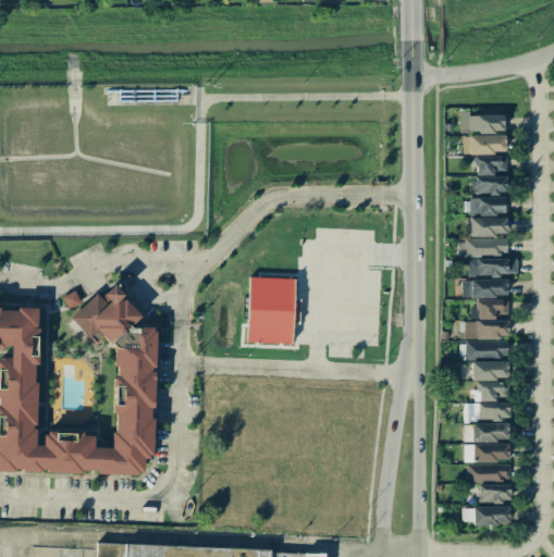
[(507,132),(506,113),(463,114),(463,133),(507,132)]
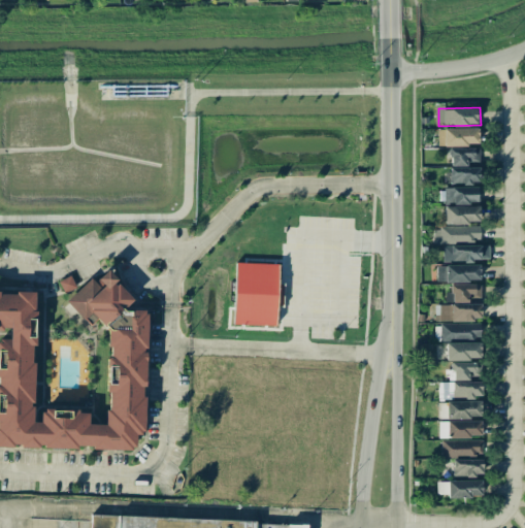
[(447,129),(447,145),(481,144),(481,128),(447,129)]
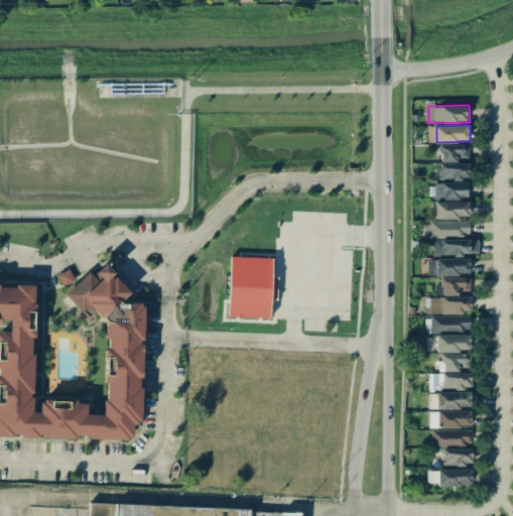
[(471,145),(442,144),(441,162),(460,162),(460,158),(471,158),(471,145)]
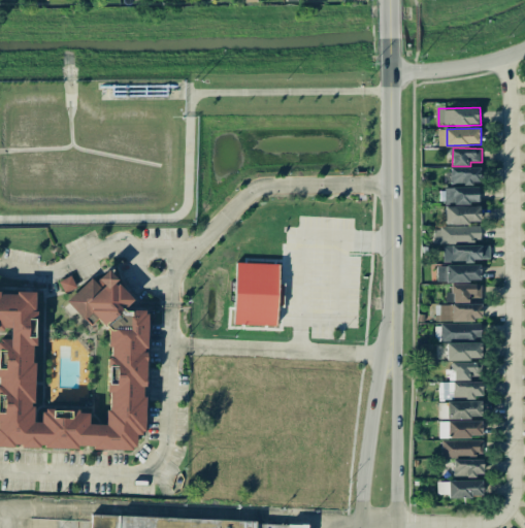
[(483,167),(450,167),(450,183),(483,184),(483,167)]
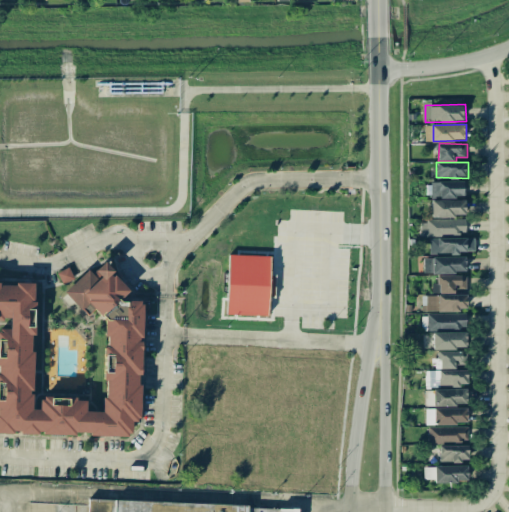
[(466,181),(433,182),(433,198),(466,197),(466,181)]
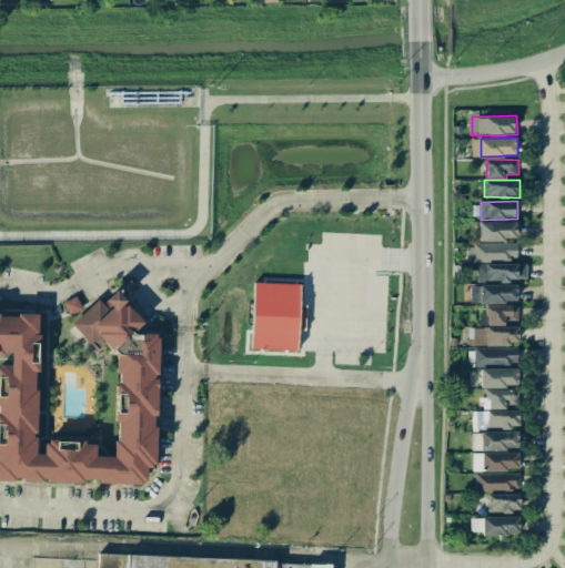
[(518,241),(518,222),(481,222),(481,240),(518,241)]
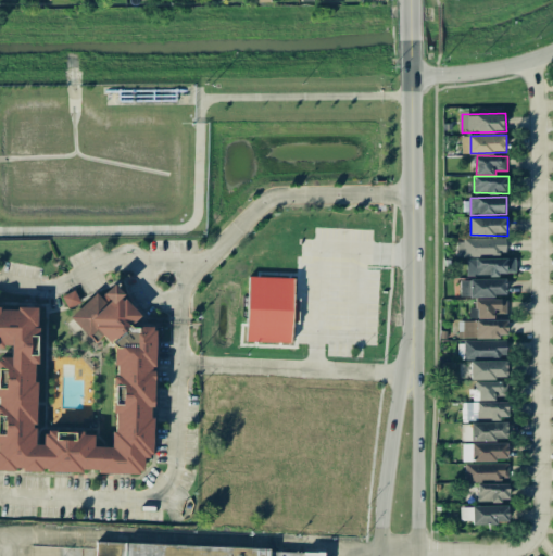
[(507,238),(459,239),(460,255),(507,254),(507,238)]
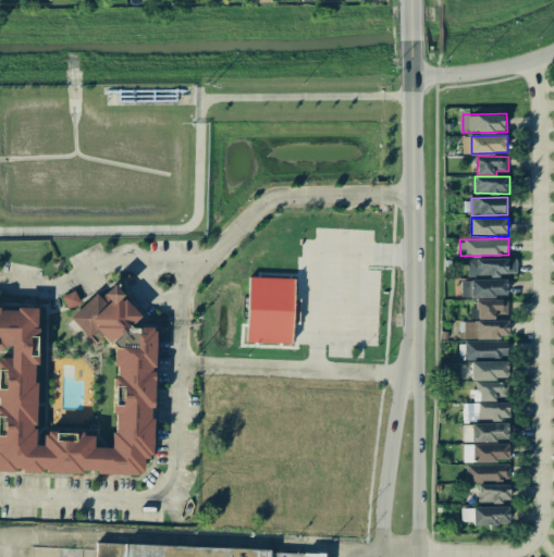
[(518,259),(469,259),(469,275),(518,274),(518,259)]
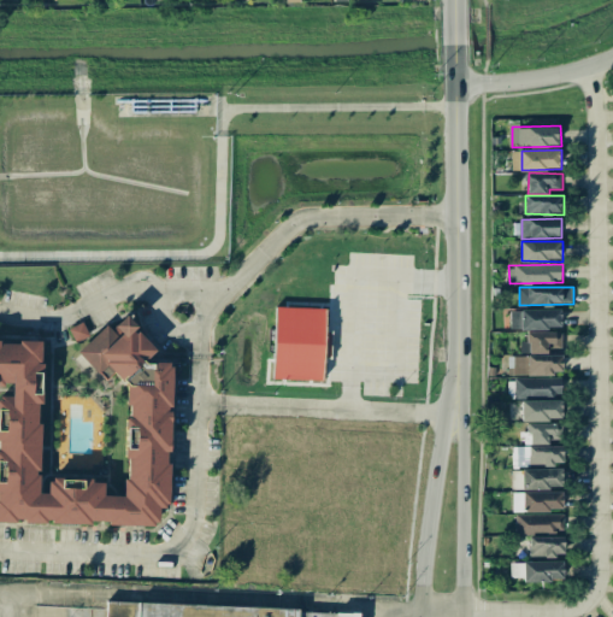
[(276,378),(325,381),(326,356),(332,356),(332,330),(326,330),(326,309),(278,307),(276,378)]
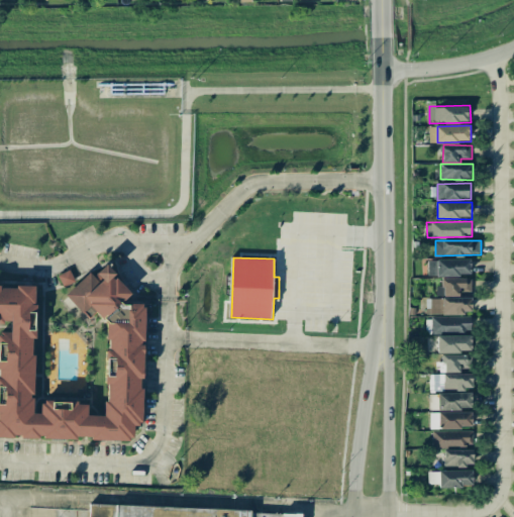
[(0,437),(134,440),(135,428),(143,422),(145,308),(125,302),(128,293),(107,264),(58,300),(108,316),(107,416),(88,415),(88,406),(75,402),(44,401),(40,414),(32,413),(35,286),(0,285),(0,322),(11,322),(11,327),(0,334),(0,437)]
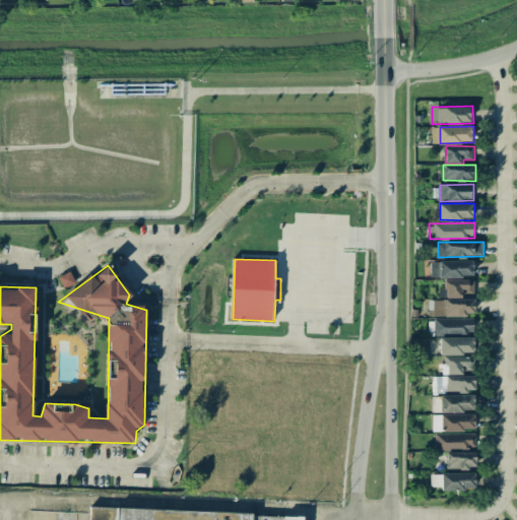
[(76,283),(72,271),(60,276),(65,287),(76,283)]
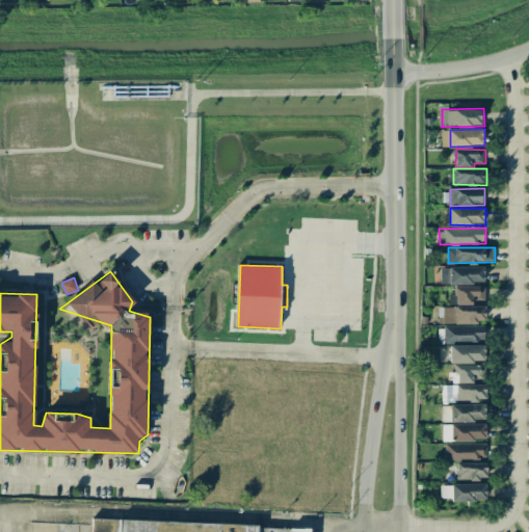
[(487,300),(486,286),(457,287),(457,304),(475,304),(475,300),(487,300)]
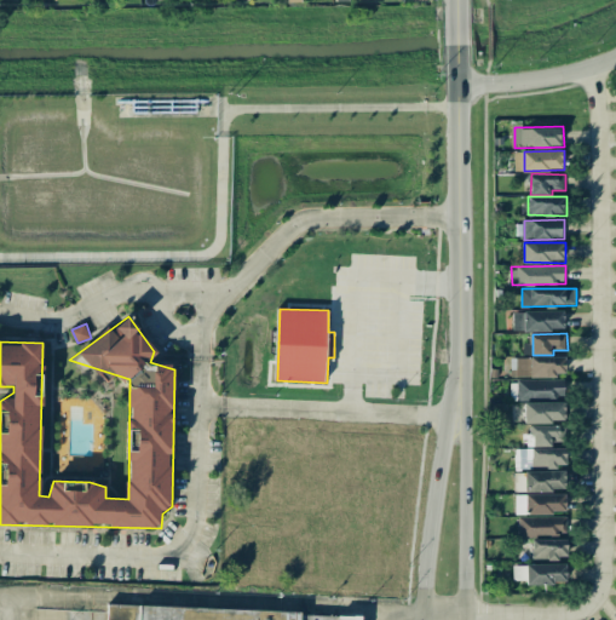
[(568,357),(513,359),(513,377),(568,375),(568,357)]
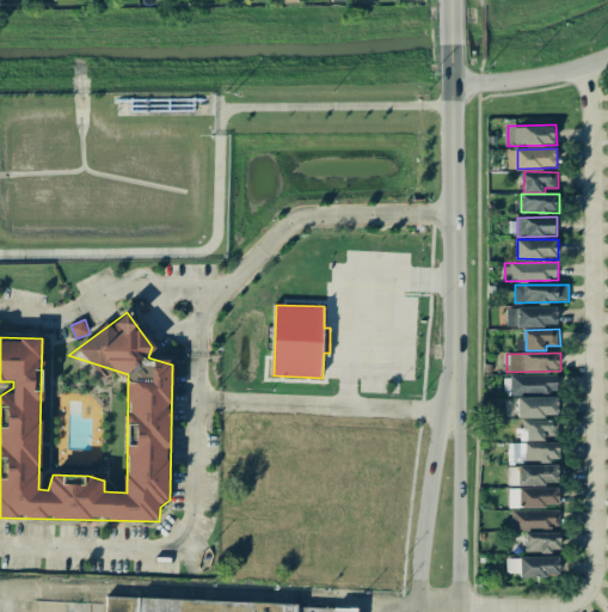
[(559,374),(513,375),(514,393),(560,392),(559,374)]
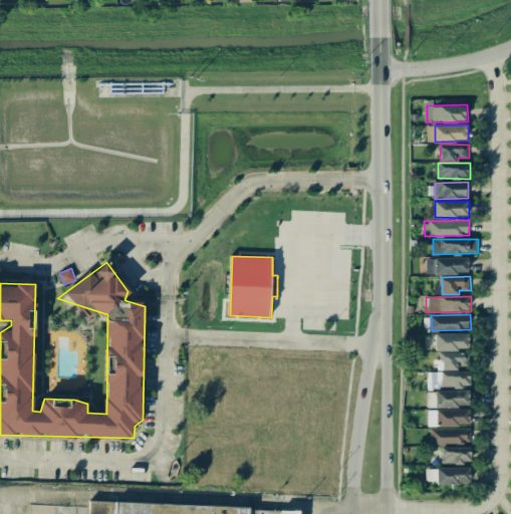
[(471,350),(471,334),(437,333),(437,349),(471,350)]
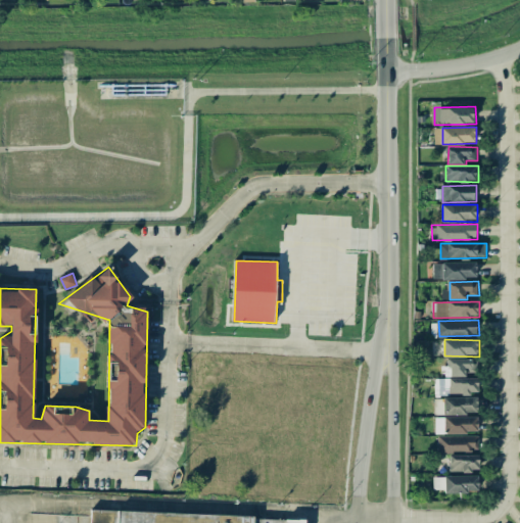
[(450,360),(451,377),(468,377),(468,372),(477,372),(477,359),(450,360)]
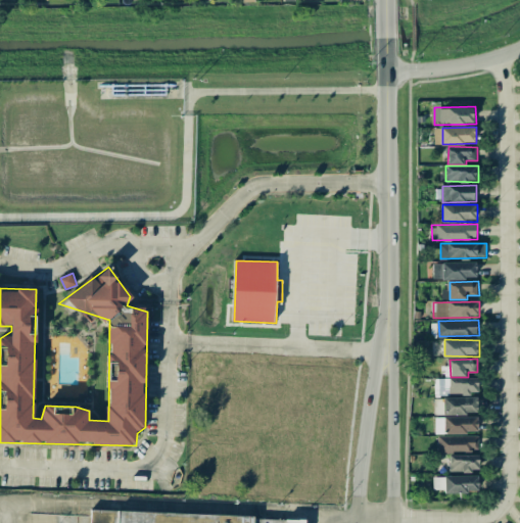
[(479,393),(479,378),(445,379),(446,394),(479,393)]
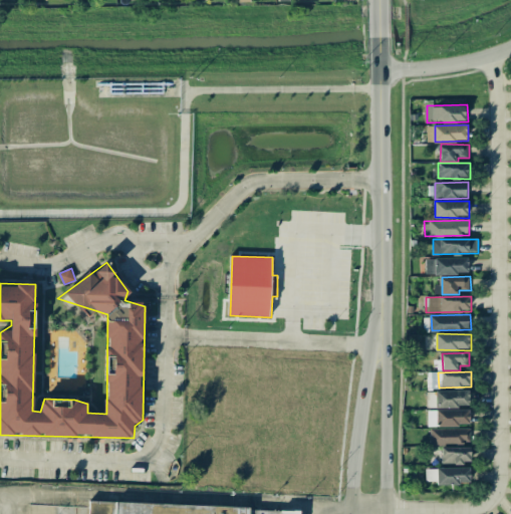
[(438,391),(438,407),(471,407),(471,391),(438,391)]
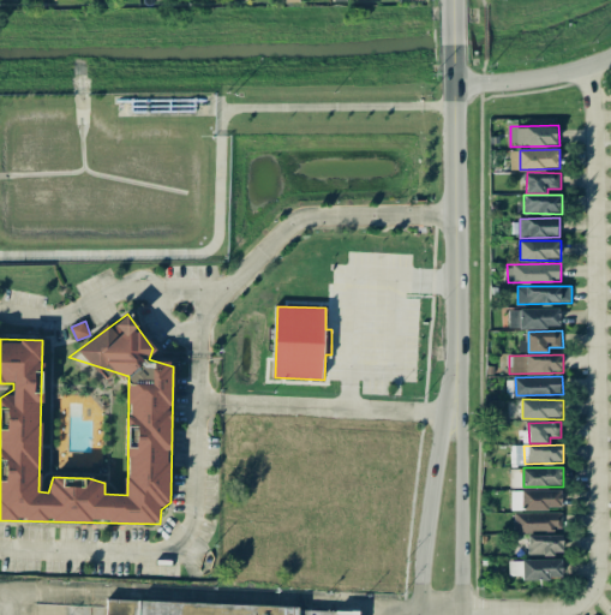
[(563,490),(523,490),(523,509),(564,509),(563,490)]
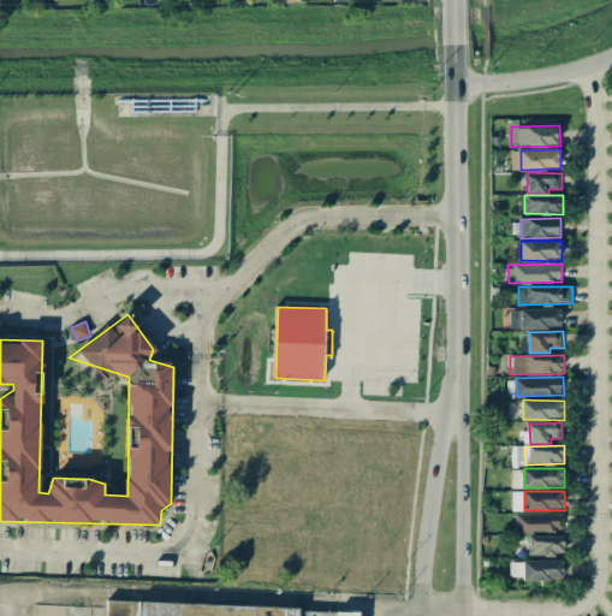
[(517,514),(517,532),(564,533),(564,514),(517,514)]
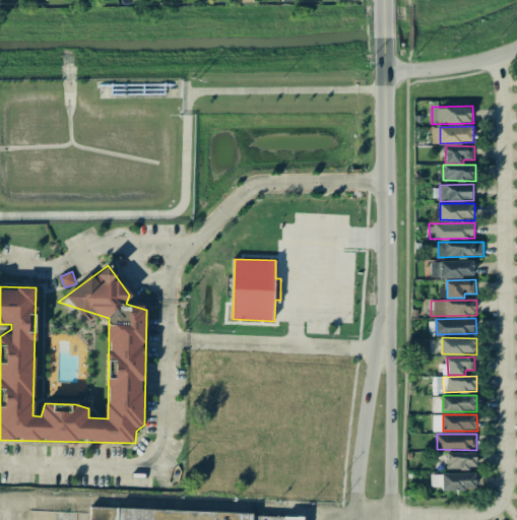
[(477,452),(449,453),(449,469),(477,468),(477,452)]
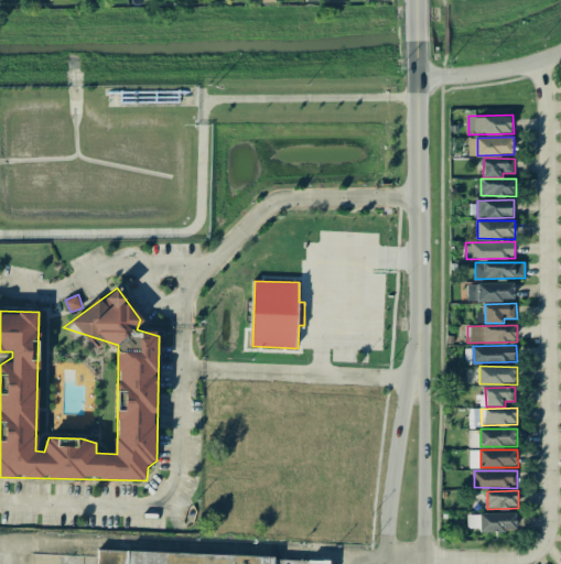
[(482,532),(518,531),(517,513),(481,513),(482,532)]
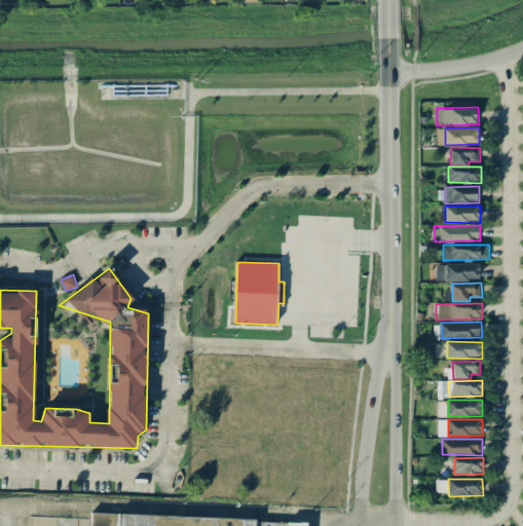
[(114,525),(114,513),(94,513),(92,525),(114,525)]
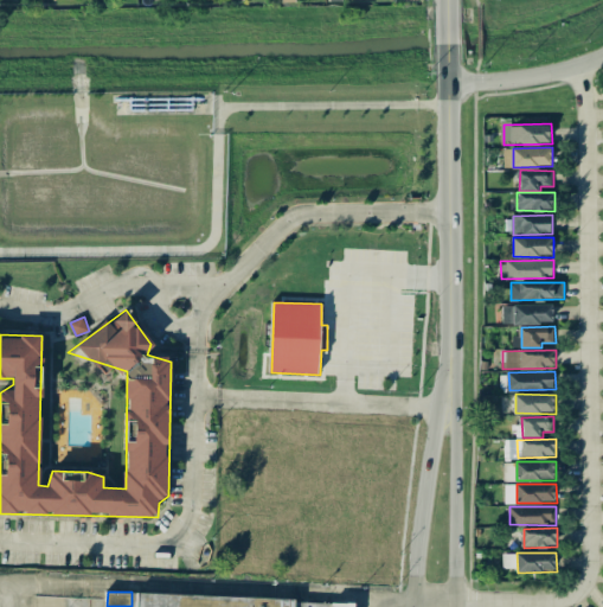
[(353,606),(353,604),(139,593),(138,606),(353,606)]
